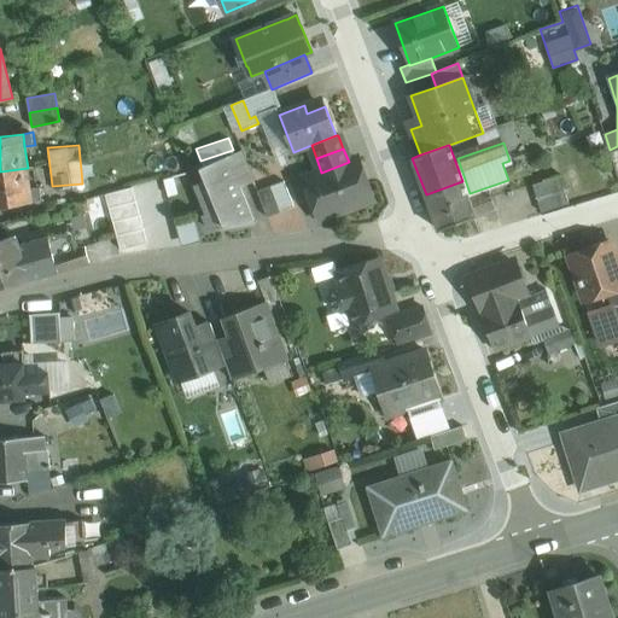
[(240,151),(227,157),(240,187),(254,181),(240,151)]
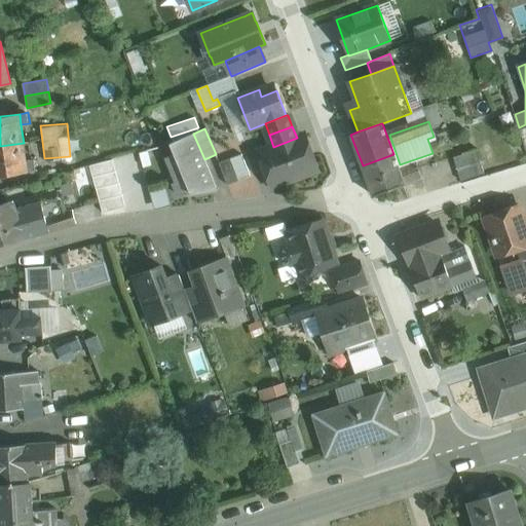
[(193,134),(172,143),(176,154),(165,158),(176,183),(173,184),(177,195),(217,190),(204,159),(193,134)]
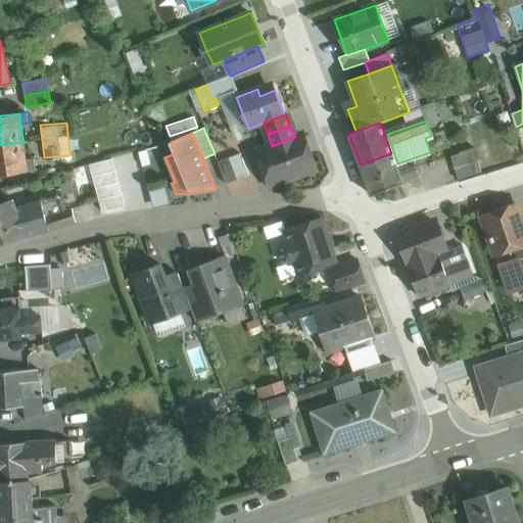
[(272,146),(258,151),(272,186),(273,185),(314,170),(316,169),(302,135),(295,137),(272,146)]
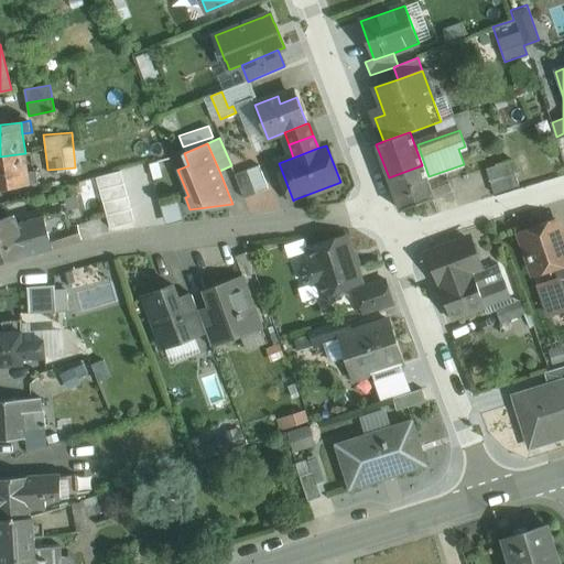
[(25,153),(0,156),(0,187),(30,184),(28,172),(25,153)]
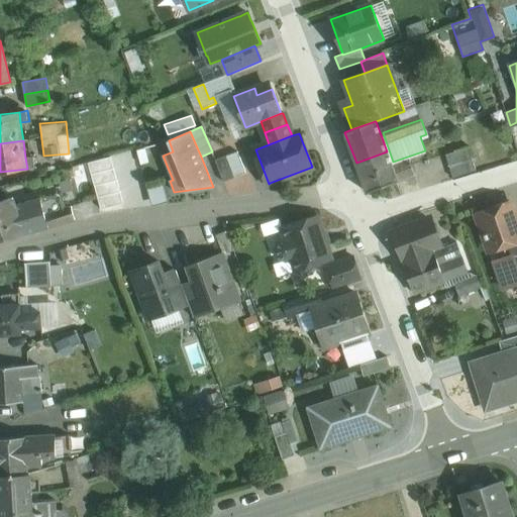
[(469,147),(445,154),(452,178),(476,171),(469,147)]
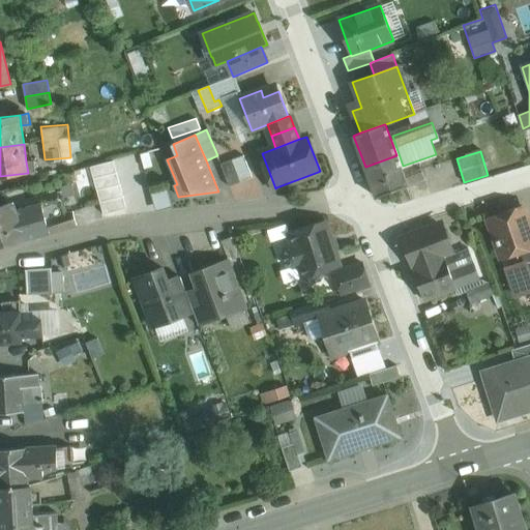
[(140,154),(84,170),(94,209),(150,194),(140,154)]
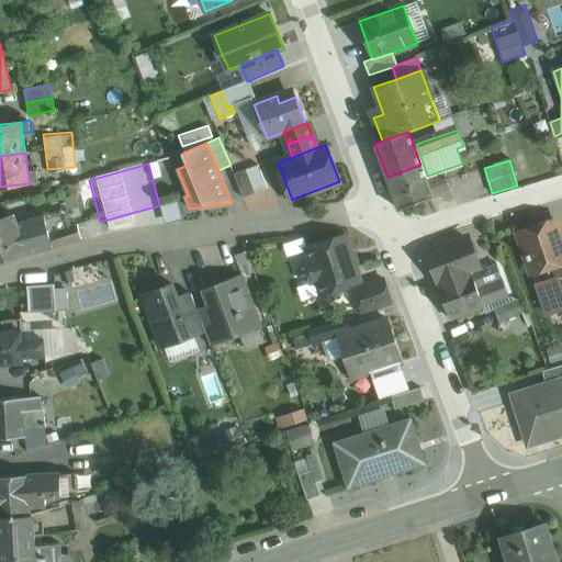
[(258,165),(234,175),(243,198),(268,189),(258,165)]
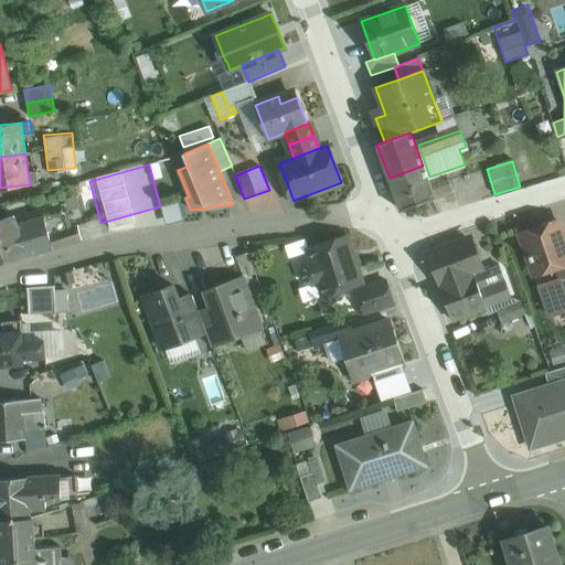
[(423,166),(390,178),(402,211),(454,192),(447,174),(428,182),(423,166)]
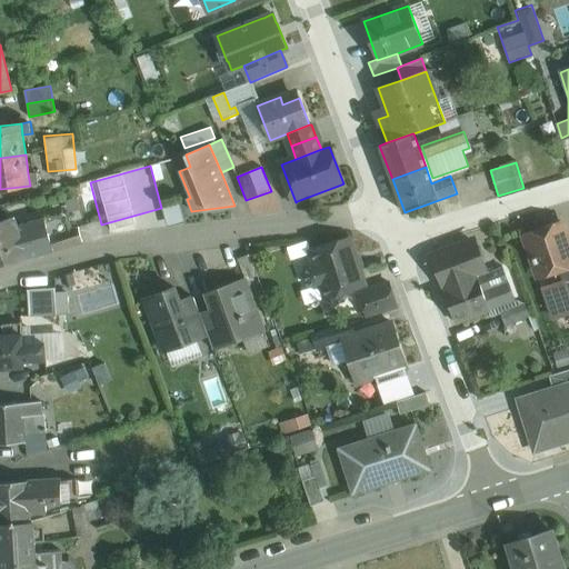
[(38,172),(28,173),(30,186),(39,185),(38,172)]
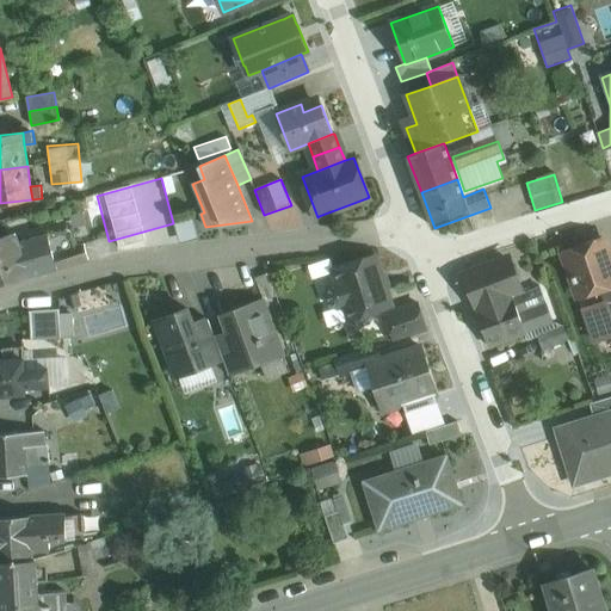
[(177,238),(195,235),(192,216),(174,218),(177,238)]
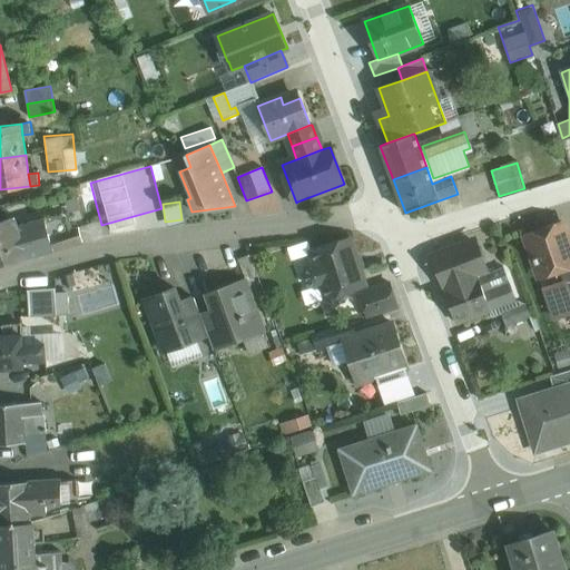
[(13,218),(0,222),(0,264),(25,258),(16,227),(13,218)]
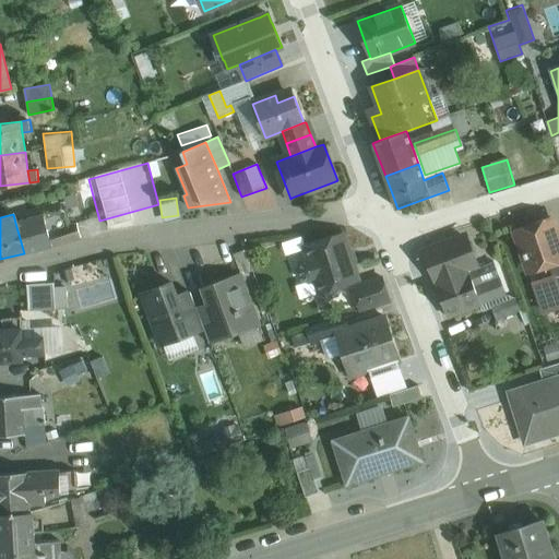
[(43,215),(15,223),(24,253),(52,246),(43,215)]
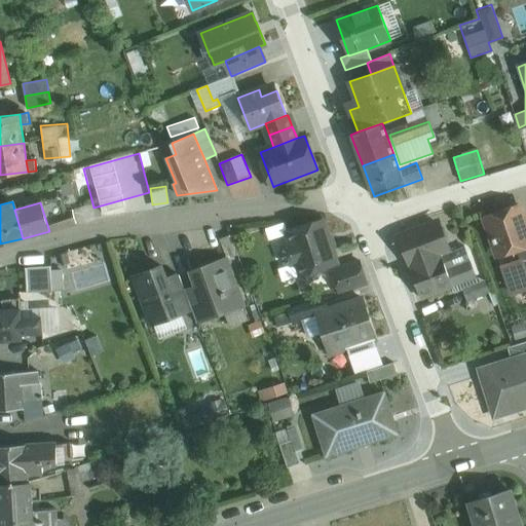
[(525,225),(520,207),(486,218),(498,255),(512,251),(525,246),(525,245),(525,225)]
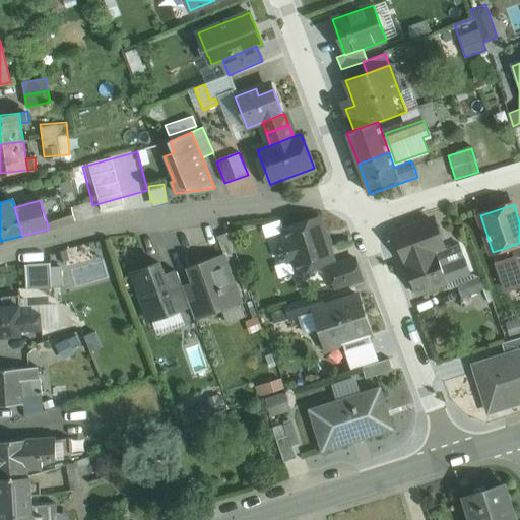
[(319,217),(284,229),(288,242),(281,244),(278,251),(280,258),(287,262),(295,260),(299,272),(300,271),(301,273),(307,276),(314,274),(317,268),(316,266),(333,261),(319,217)]
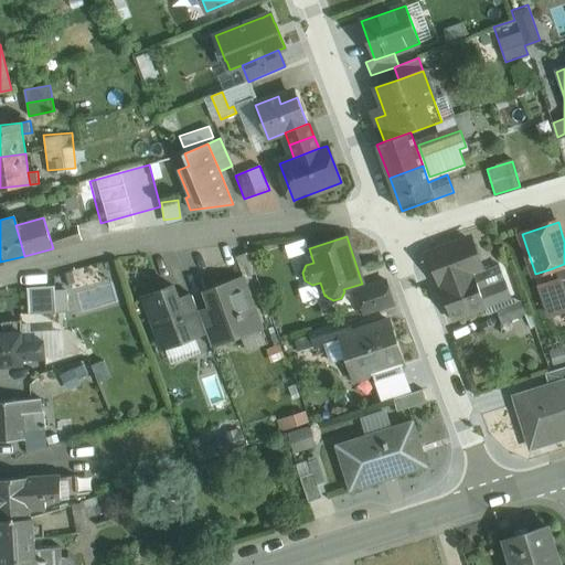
[(470,240),(430,255),(443,285),(439,287),(452,320),(486,308),(486,307),(511,297),(498,265),(481,270),(478,260),(480,254),(477,246),(471,243),(470,240)]
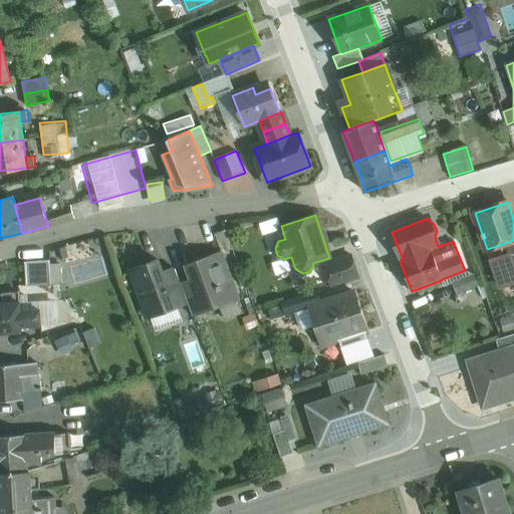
[(225,230),(215,234),(222,253),(232,249),(225,230)]
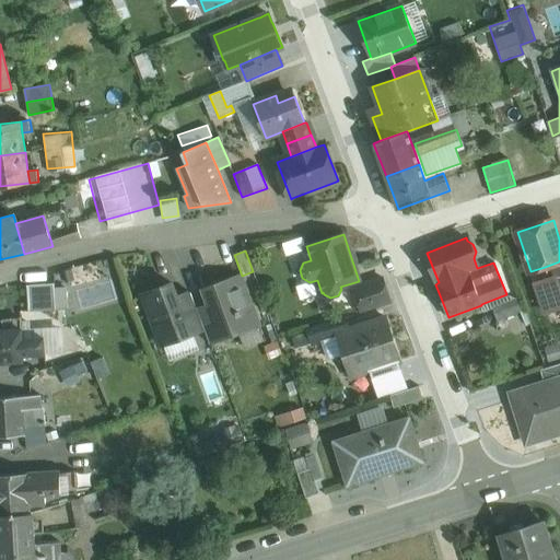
[(559,261),(545,267),(549,279),(535,283),(545,313),(559,307),(559,261)]
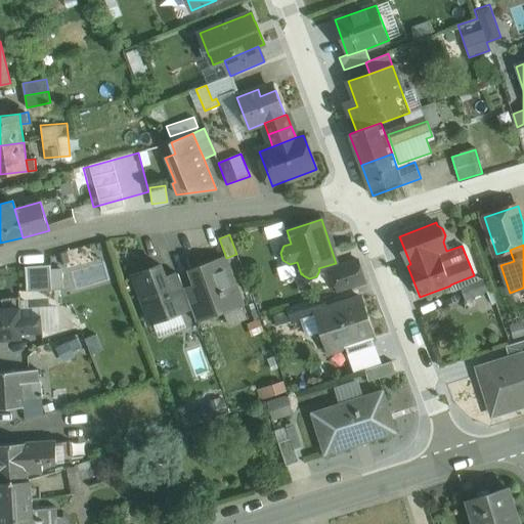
[(224,257),(189,269),(201,298),(208,317),(243,305),(224,257)]
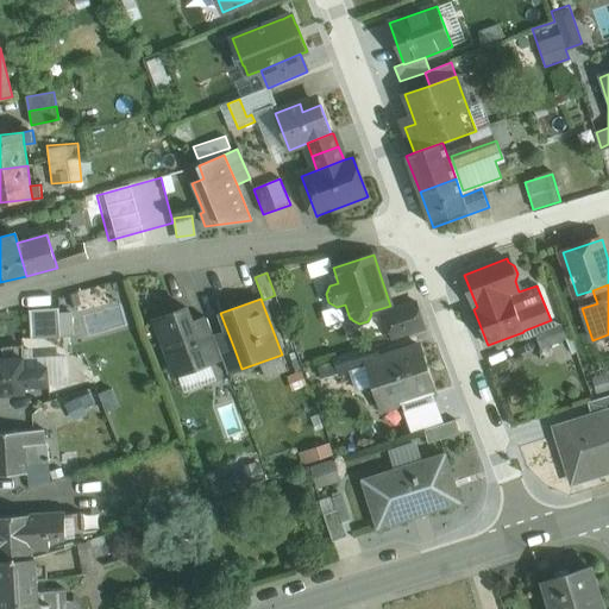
[(415,302),(384,313),(393,339),(425,328),(415,302)]
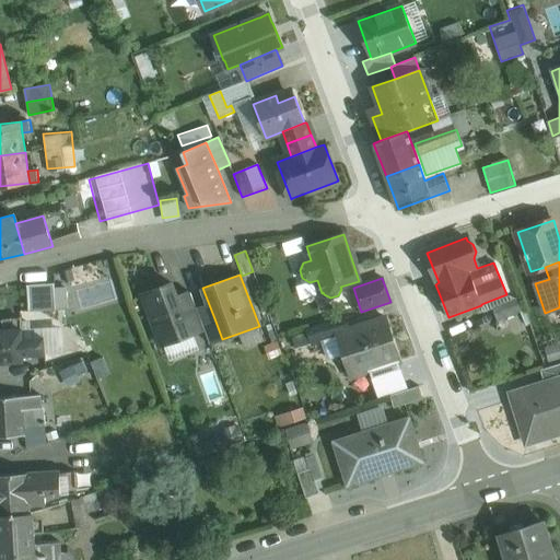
[(172,283),(143,294),(162,345),(191,335),(177,298),(172,283)]
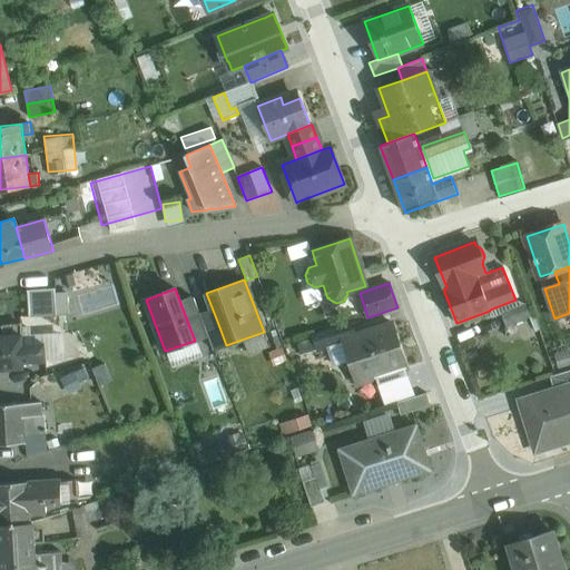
[(56,290),(28,291),(29,316),(57,315),(56,290)]
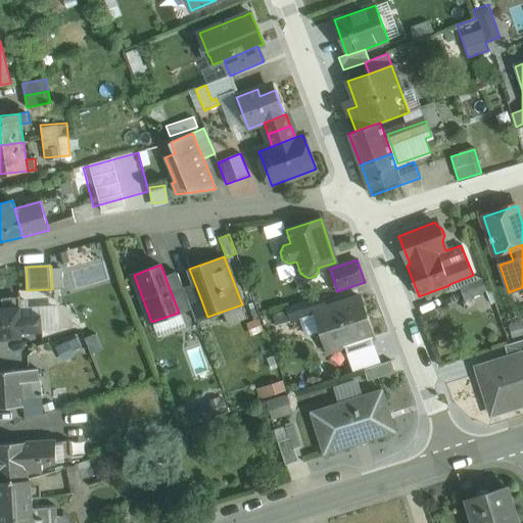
[(178,273),(165,278),(179,313),(191,307),(189,301),(178,273)]
